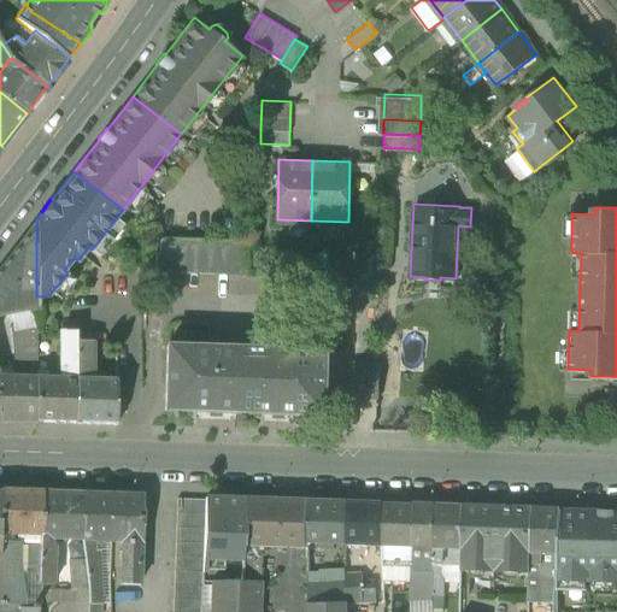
[(0,311),(36,305),(36,296),(36,219),(35,221),(0,265),(0,311)]
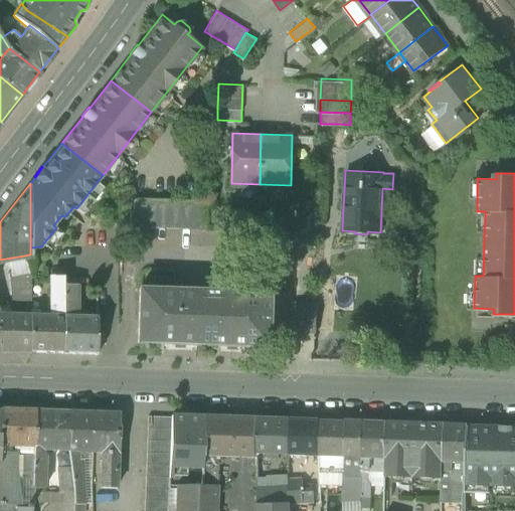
[(130,223),(205,226),(205,199),(196,198),(130,196),(130,223)]
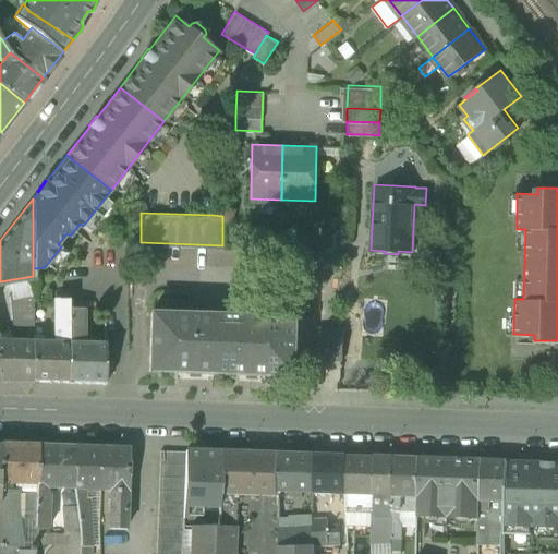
[(55,340),(70,340),(69,308),(69,299),(55,299),(55,340)]
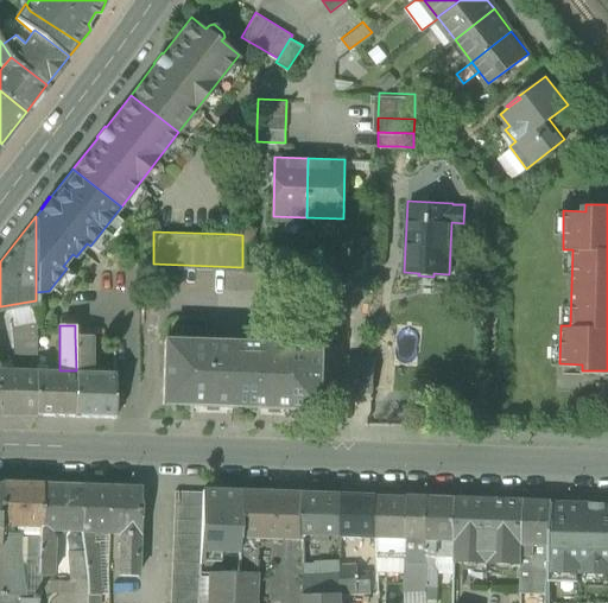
[(90,335),(75,335),(76,370),(90,370),(90,335)]
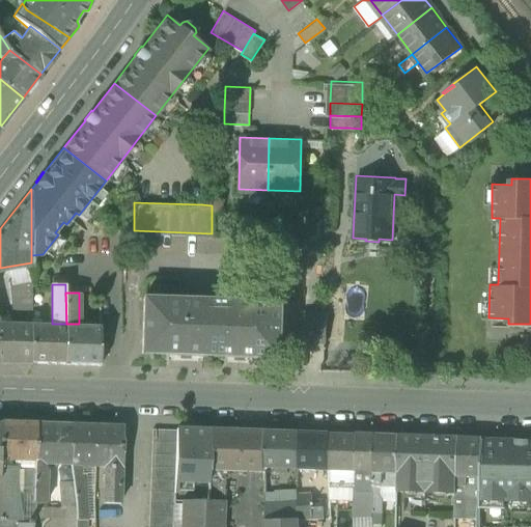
[(258,355),(282,356),(284,300),(143,296),(142,351),(166,352),(202,353),(224,354),(258,355)]
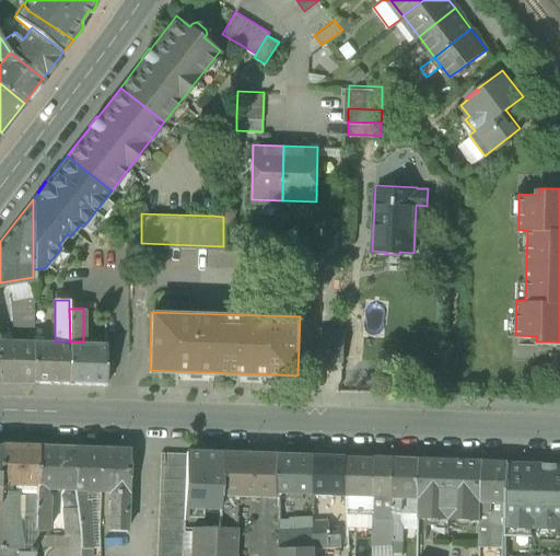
[(317,358),(343,359),(345,329),(318,328),(317,358)]
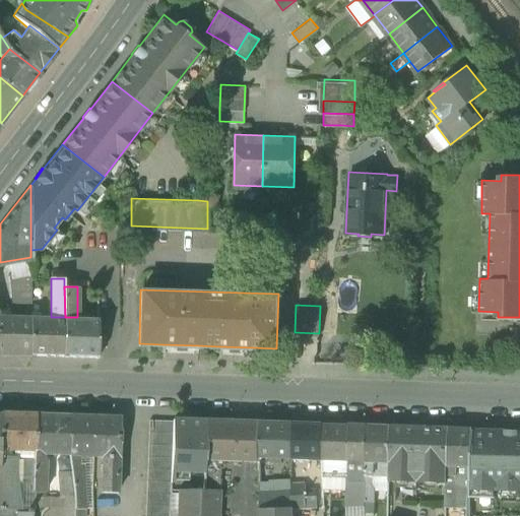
[(0,351),(31,353),(31,316),(16,315),(0,314),(0,351)]
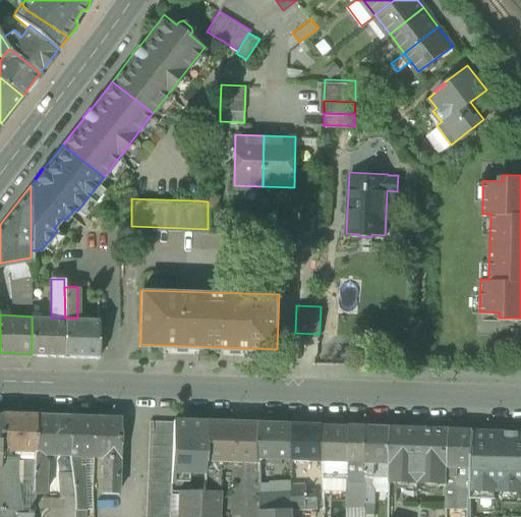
[(32,354),(64,355),(65,318),(51,318),(32,317),(32,354)]
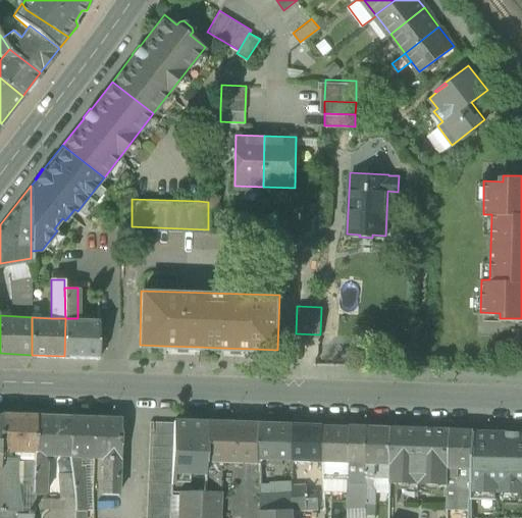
[(77,318),(65,318),(64,356),(99,357),(98,353),(98,321),(98,319),(77,318)]
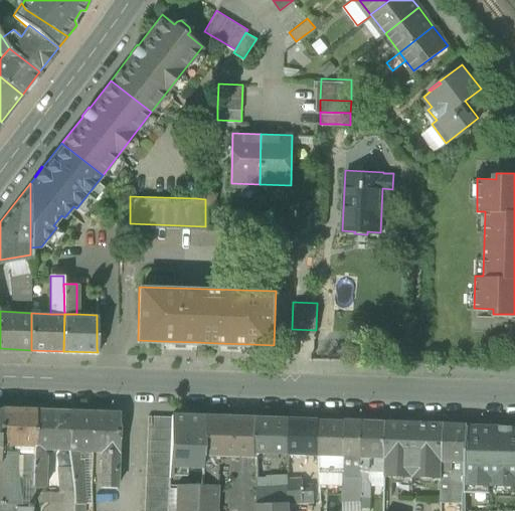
[(13,444),(33,445),(35,409),(1,407),(0,444),(13,444)]
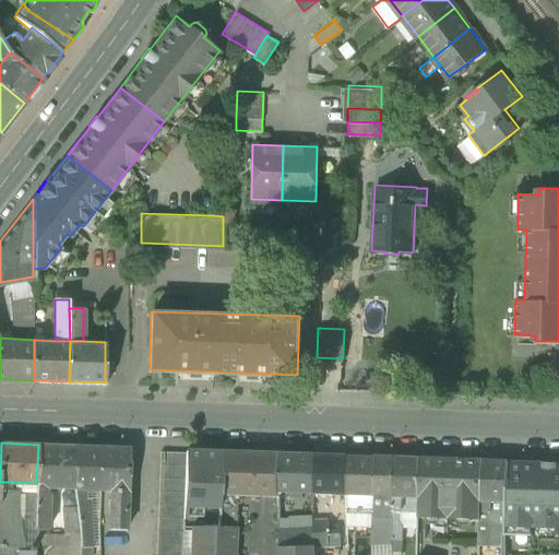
[(36,483),(36,486),(47,486),(74,487),(76,446),(38,445),(36,483)]
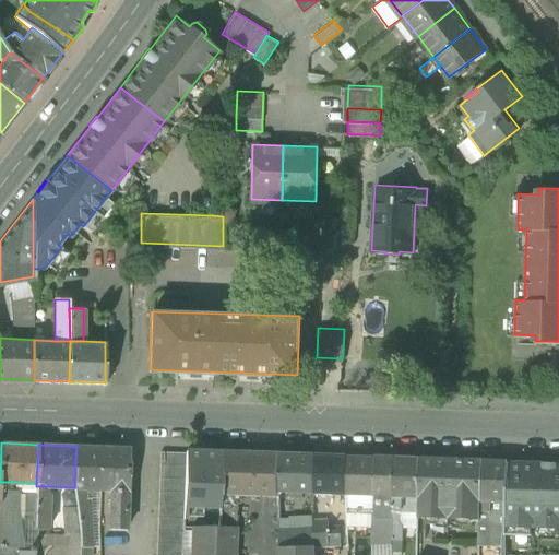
[(88,487),(100,488),(100,446),(76,446),(74,487),(88,487)]
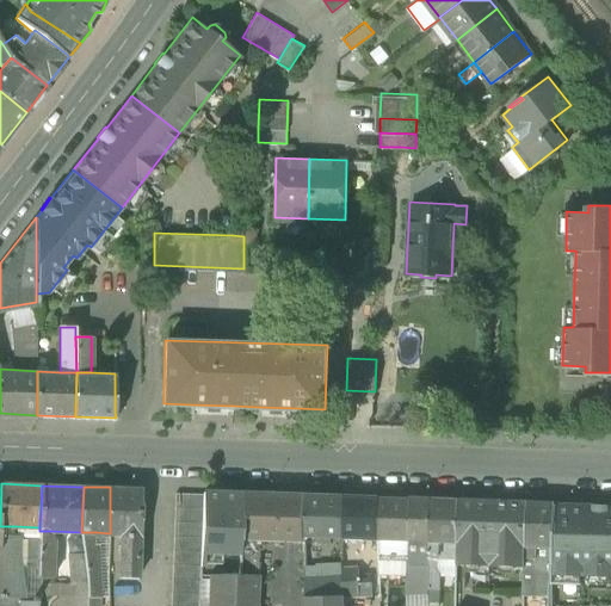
[(141,488),(110,487),(110,533),(121,533),(140,533),(141,488)]
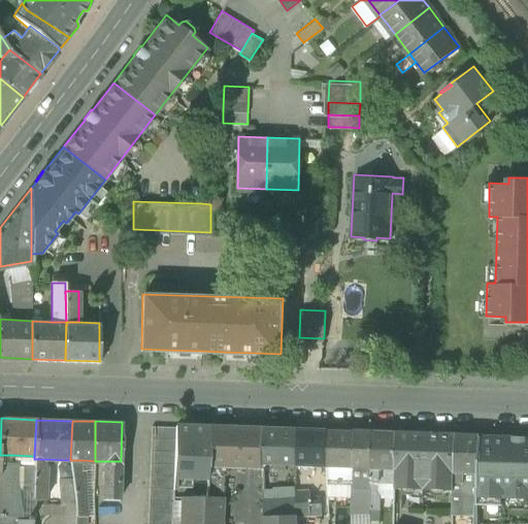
[(175,477),(207,478),(207,466),(208,466),(210,425),(175,424),(175,425),(172,488),(175,488),(175,477)]
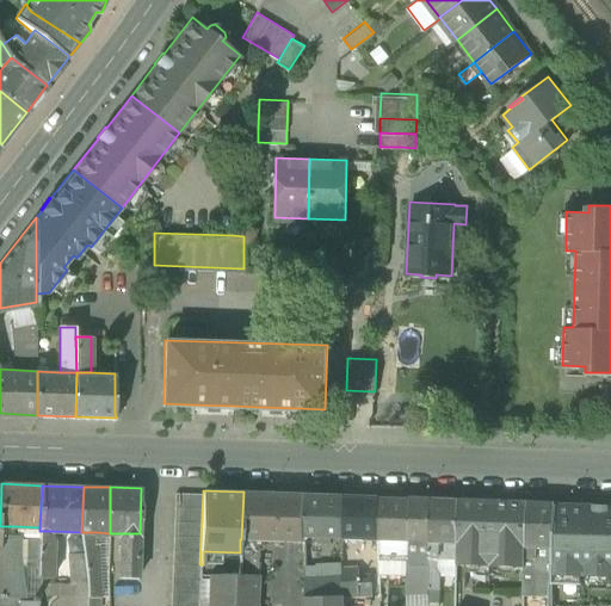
[(170,605),(197,605),(199,574),(199,564),(203,492),(174,492),(170,605)]
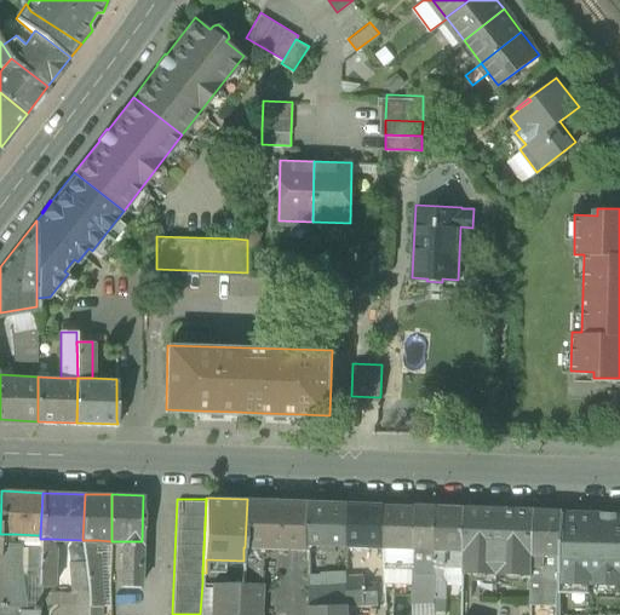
[(247,499),(245,547),(267,547),(309,549),(309,542),(308,542),(310,501),(247,499)]
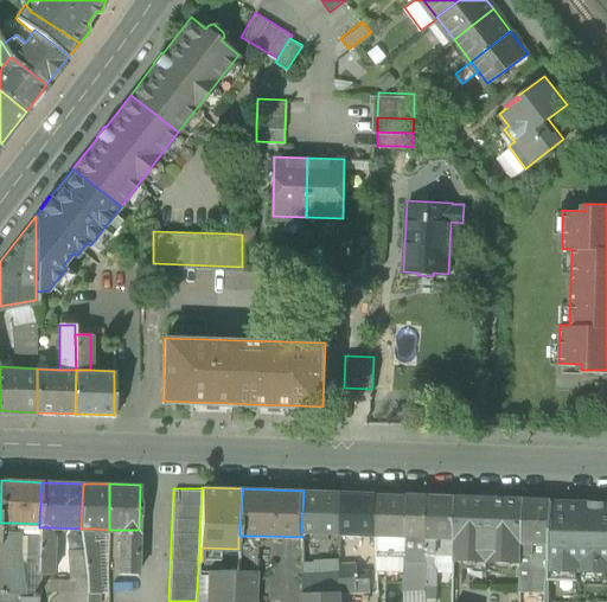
[(302,531),(317,532),(327,532),(340,533),(340,492),(304,491),(301,531),(302,531)]
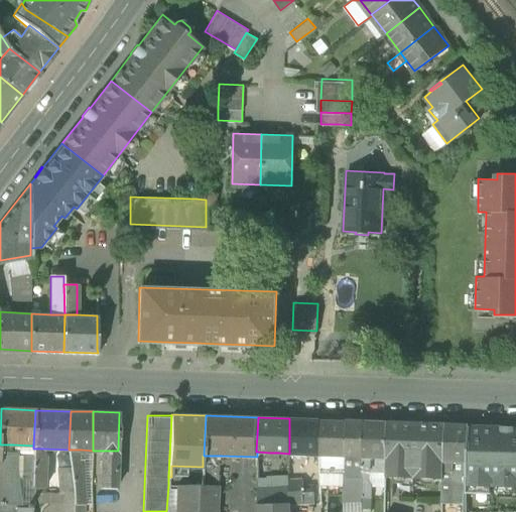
[(319,419),(289,418),(289,454),(319,455),(319,419)]
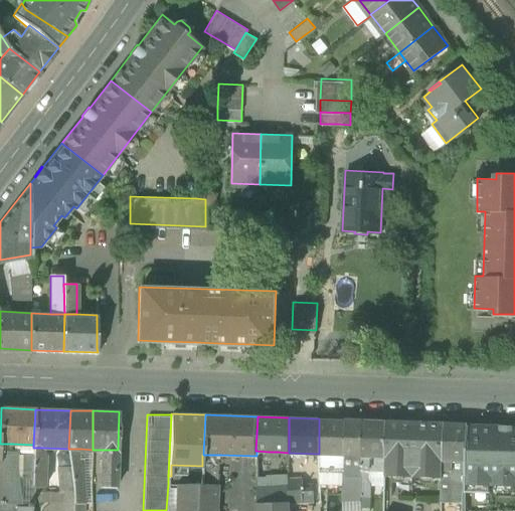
[(345,419),(319,418),(319,454),(344,455),(345,419)]
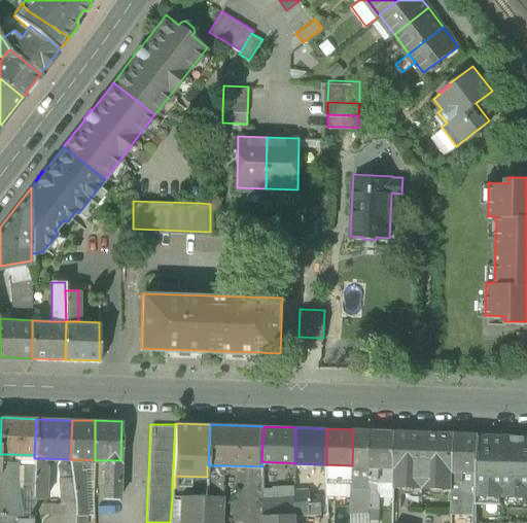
[(352,465),(361,465),(370,465),(371,429),(353,429),(352,465)]
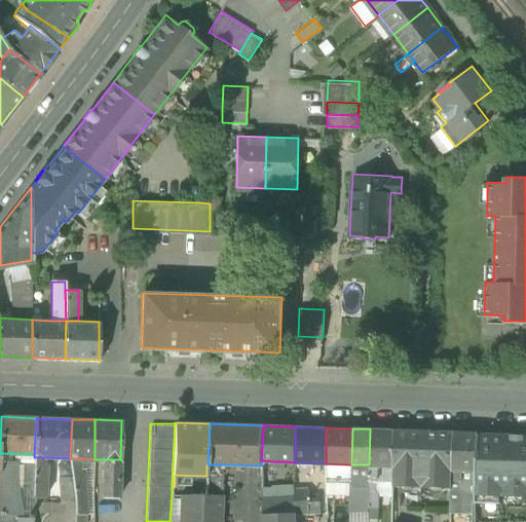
[(370,429),(369,464),(392,467),(393,430),(370,429)]
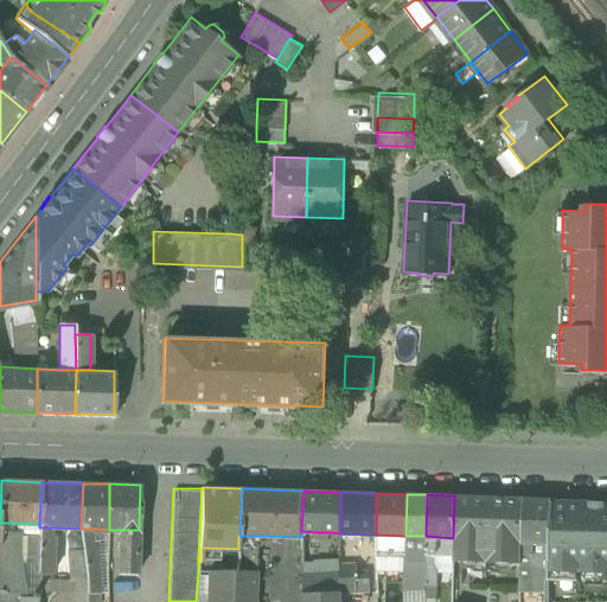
[(524,498),(454,495),(453,538),(452,552),(452,559),(522,562),(522,554),(522,540),(524,498)]
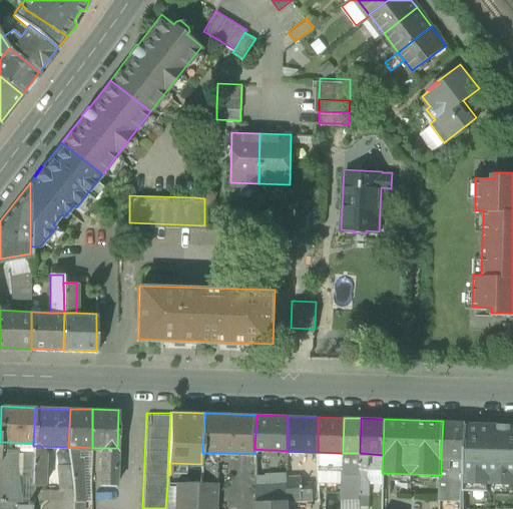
[(443,421),(441,457),(463,458),(465,422),(443,421)]
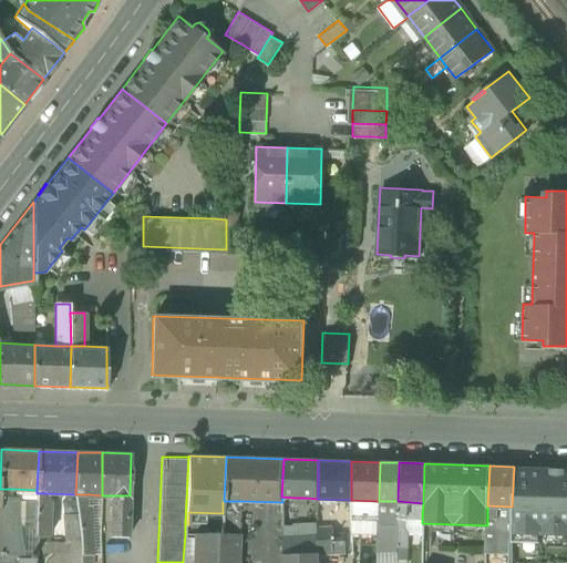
[(566,468),(514,467),(512,507),(511,541),(515,541),(515,532),(566,532),(566,468)]
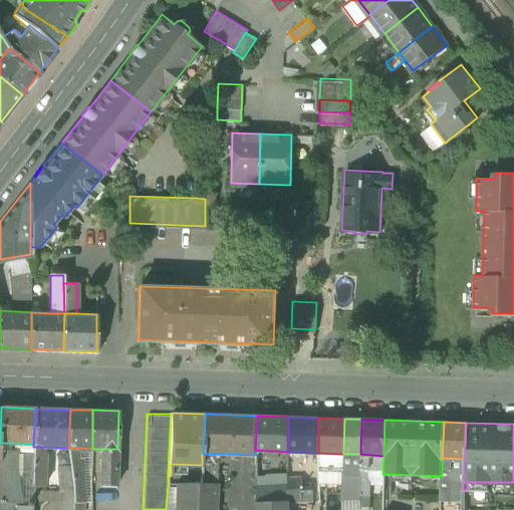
[(0,500),(16,502),(12,470),(13,449),(13,443),(0,443),(0,445),(0,500)]
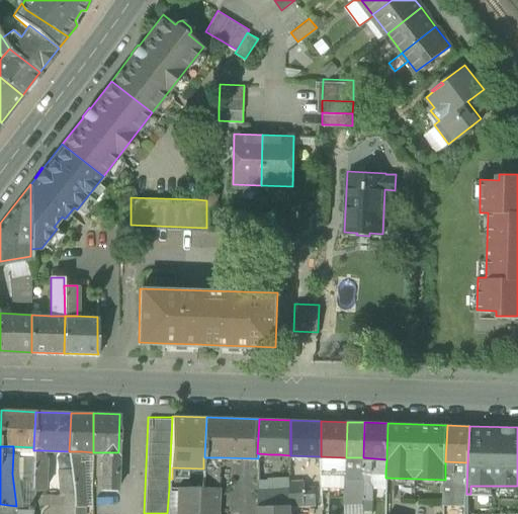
[(33,447),(13,446),(13,452),(17,452),(17,455),(22,455),(33,455),(33,450),(33,447)]
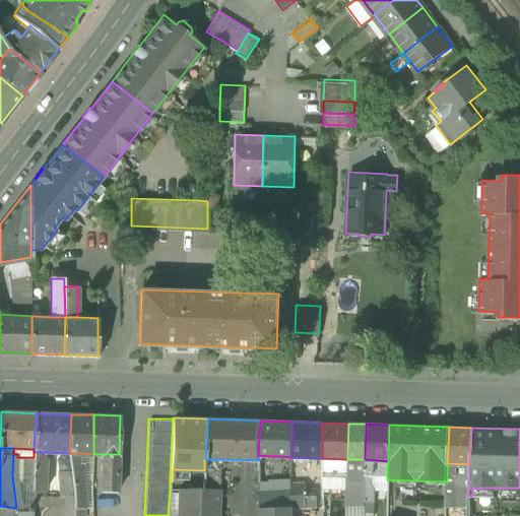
[(69,453),(70,462),(80,462),(82,453),(69,453)]
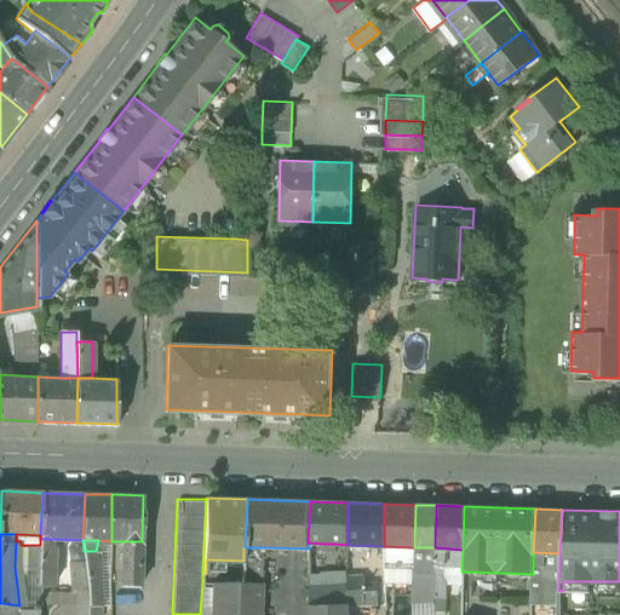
[(99,551),(102,604),(110,604),(112,541),(98,540),(96,551),(99,551)]
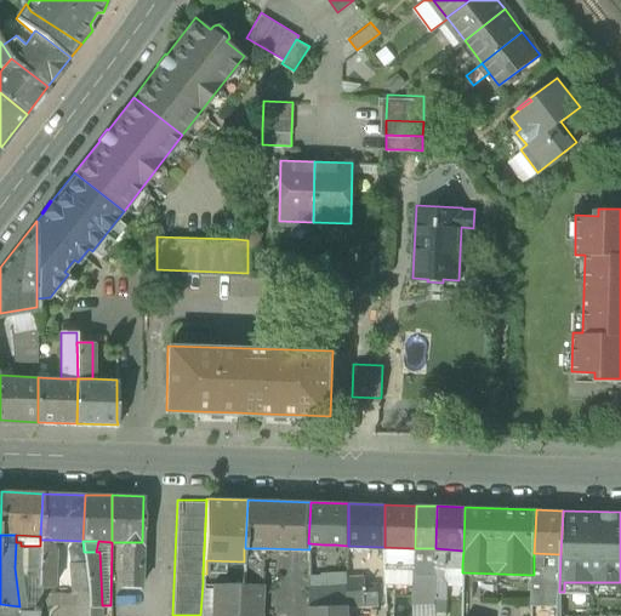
[(20,609),(27,610),(21,575),(20,568),(21,546),(21,542),(16,542),(15,568),(20,606),(20,609)]
